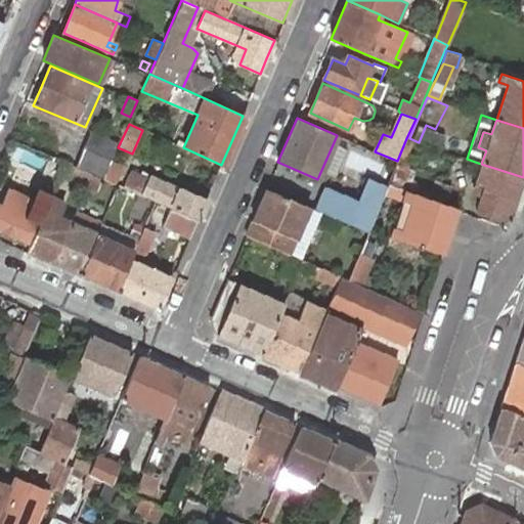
[(111,161),(118,142),(90,130),(75,167),(79,169),(91,174),(101,179),(111,161)]
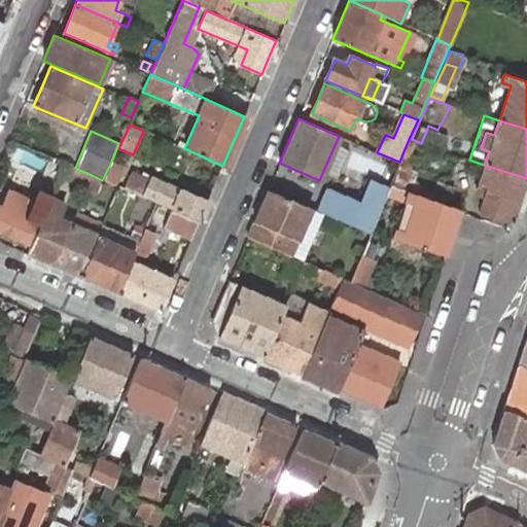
[(457,145),(450,143),(448,149),(454,151),(457,145)]
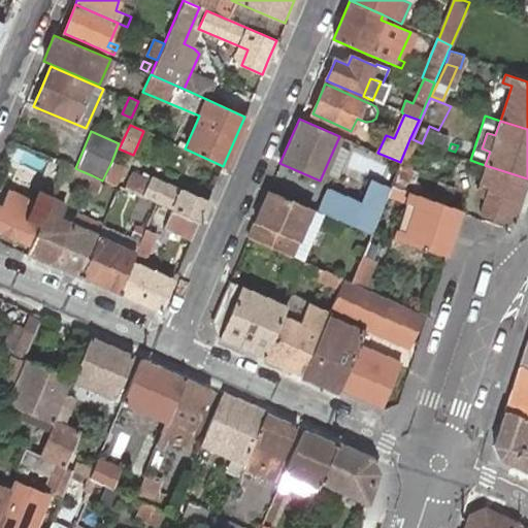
[(102,180),(114,185),(123,167),(111,162),(102,180)]
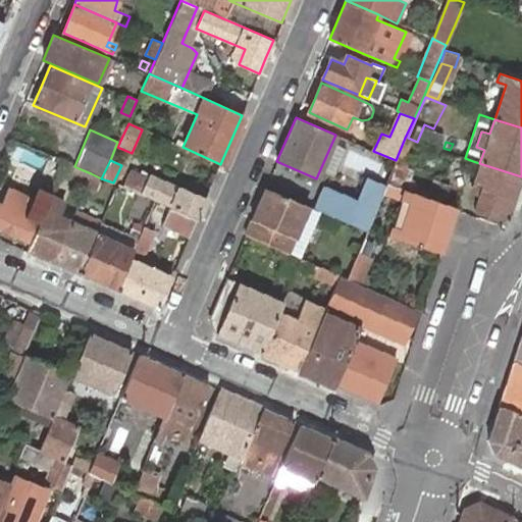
[(397,167),(405,170),(408,163),(400,160),(397,167)]
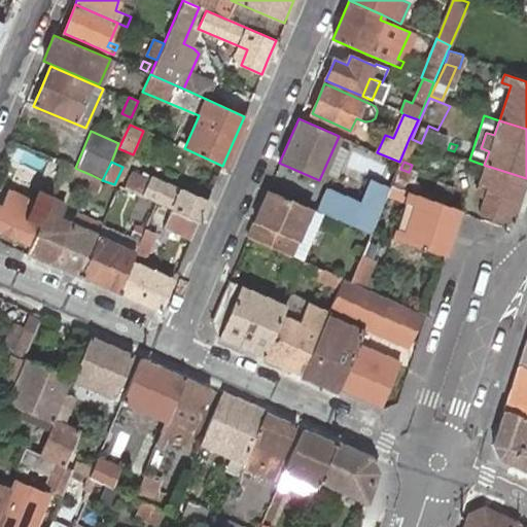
[(79,170),(75,168),(66,164),(61,175),(74,181),(79,170)]
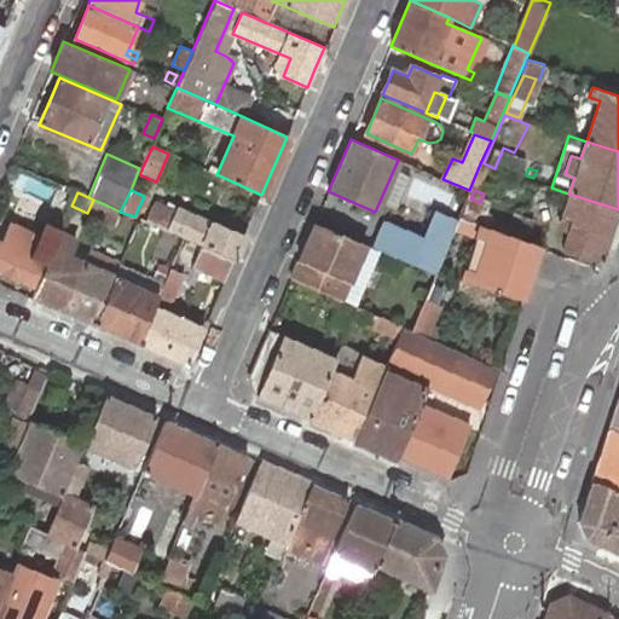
[(601,261),(618,209),(568,194),(561,218),(559,227),(568,231),(562,248),(601,261)]
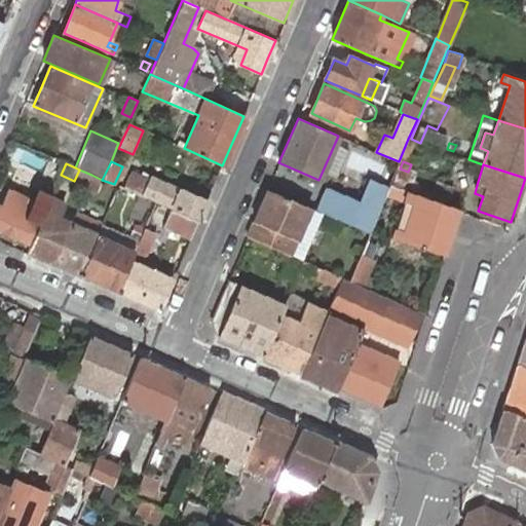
[(389,184),(407,190),(413,174),(408,172),(400,168),(396,167),(389,184)]
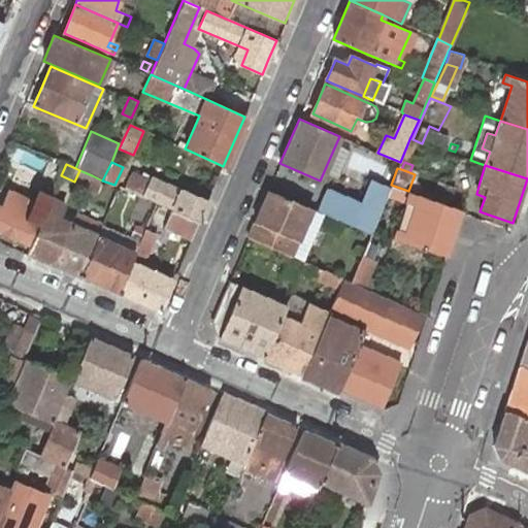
[(87,187),(92,175),(79,170),(74,182),(87,187)]
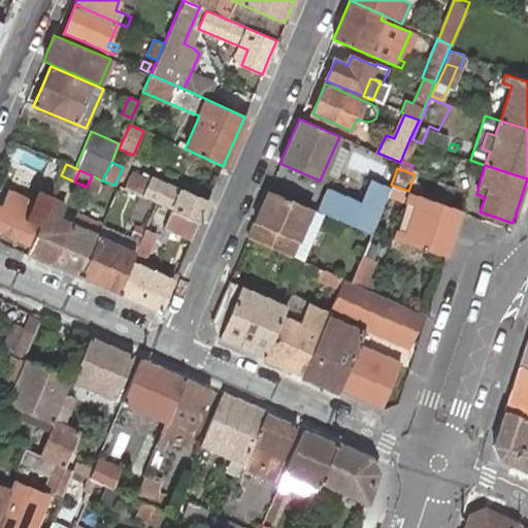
[(199,220),(206,203),(132,171),(124,189),(141,197),(141,195),(199,220)]
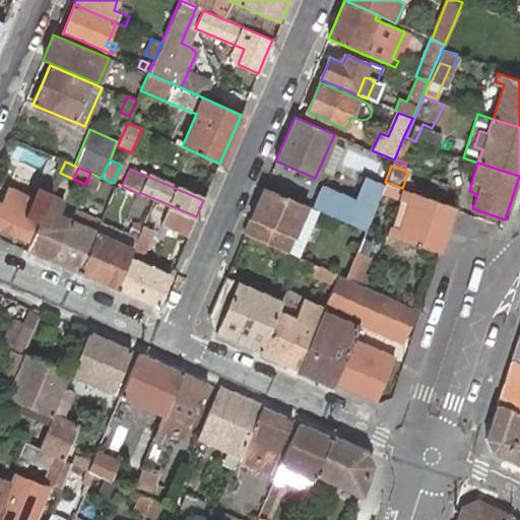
[(381,192),(383,186),(365,178),(354,202),(323,189),(315,208),(366,230),(381,192)]
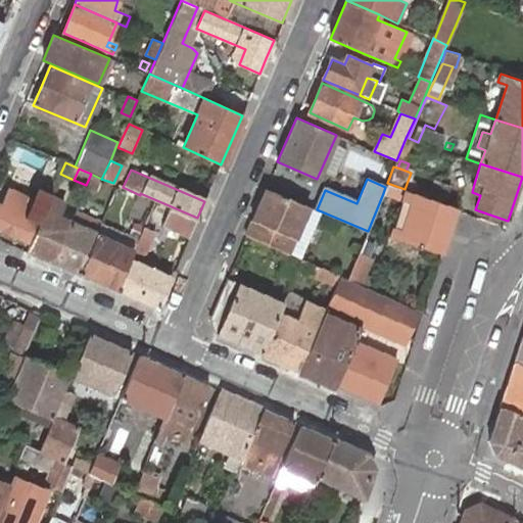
[(441,254),(457,208),(406,189),(405,189),(387,183),(385,187),(383,193),(401,200),(410,203),(401,230),(393,227),(389,226),(386,235),(390,237),(441,254)]
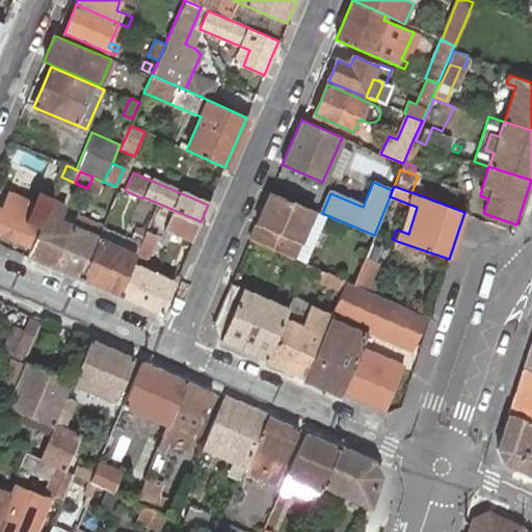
[(0,233),(32,246),(52,201),(53,197),(37,190),(32,203),(8,192),(3,203),(1,209),(0,208),(0,233)]
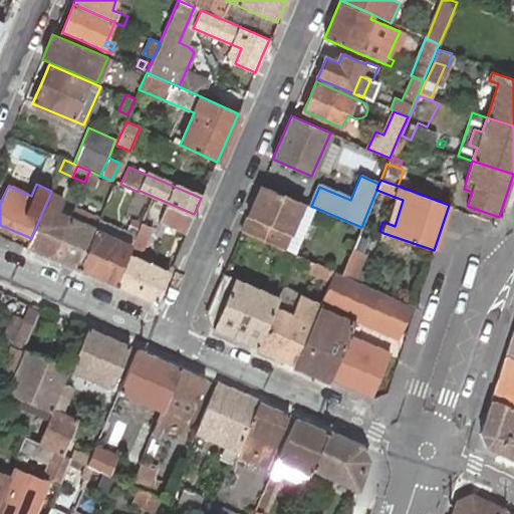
[(241,231),(283,249),(303,203),(261,186),(241,231)]
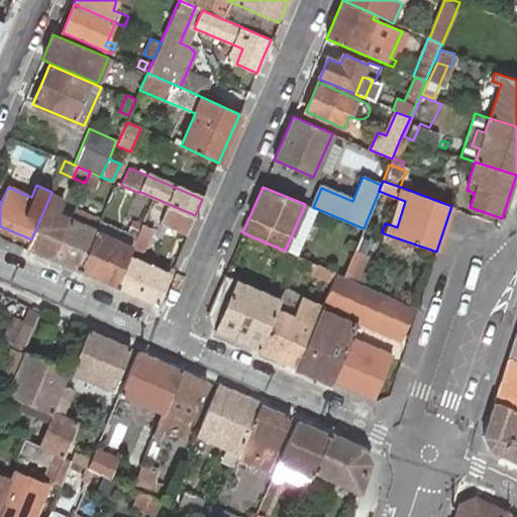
[(74,209),(79,211),(87,194),(81,192),(74,209)]
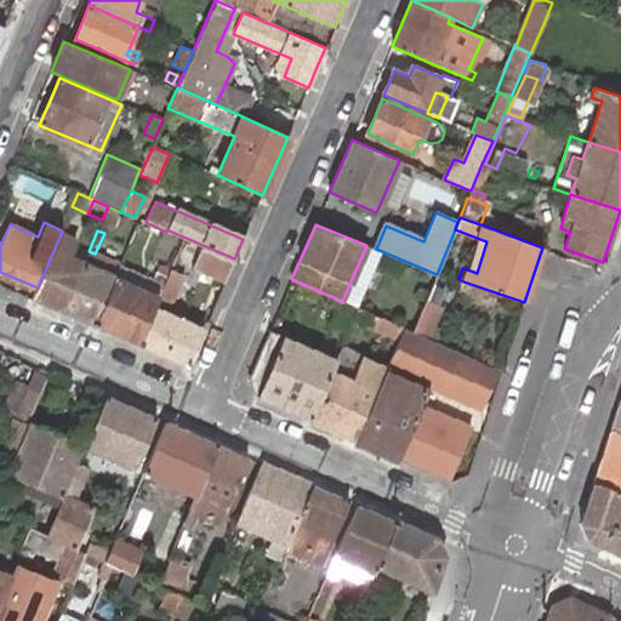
[(32,298),(62,312),(84,265),(83,263),(69,258),(75,240),(61,234),(38,288),(32,298)]
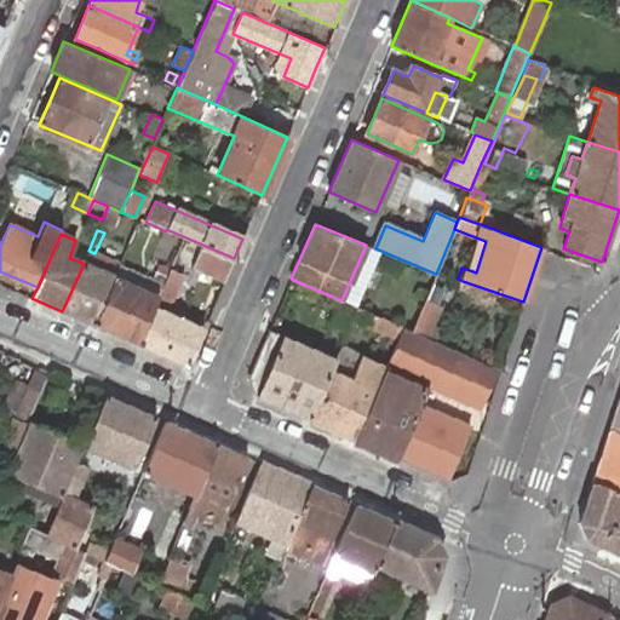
[(375,248),(366,245),(342,300),(356,306),(359,306),(383,252),(375,248)]
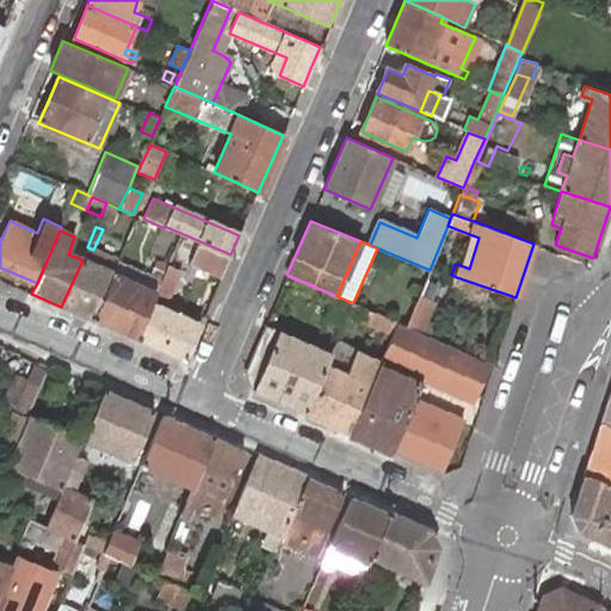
[(222,275),(229,257),(199,244),(192,263),(222,275)]
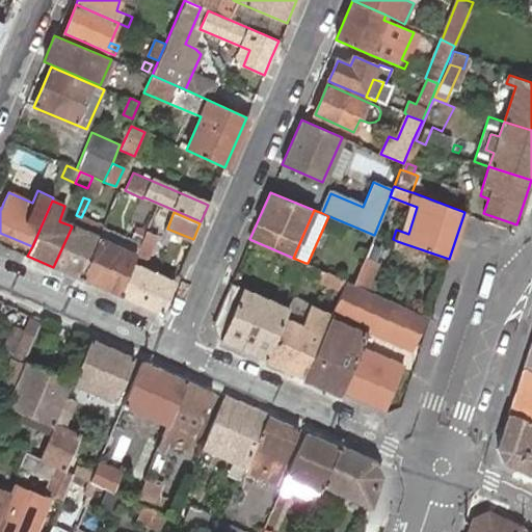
[(53,267),(80,280),(98,238),(77,229),(81,217),(76,215),(71,225),(72,227),(53,267)]
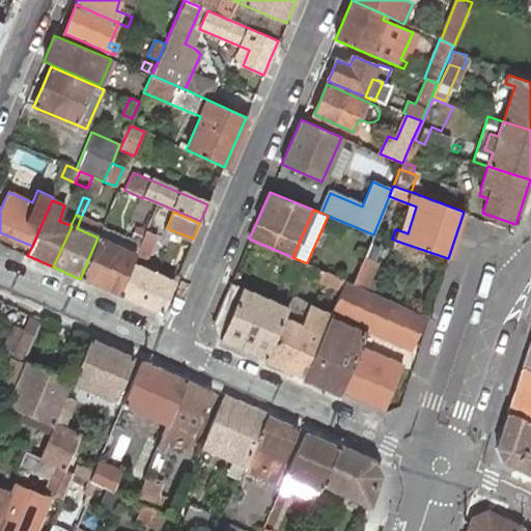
[(77,228),(98,238),(103,226),(81,217),(77,228)]
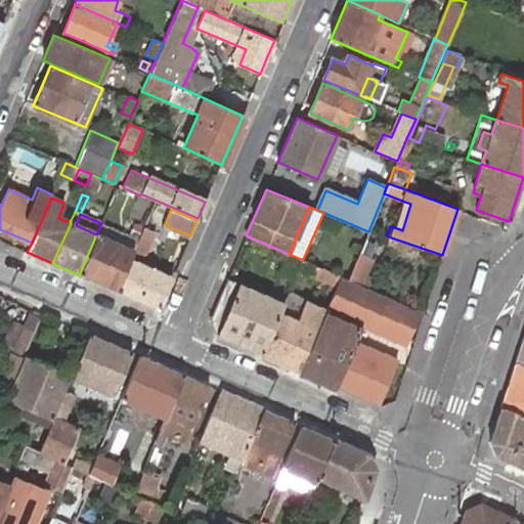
[(138,238),(101,222),(101,223),(96,234),(134,250),(138,238)]
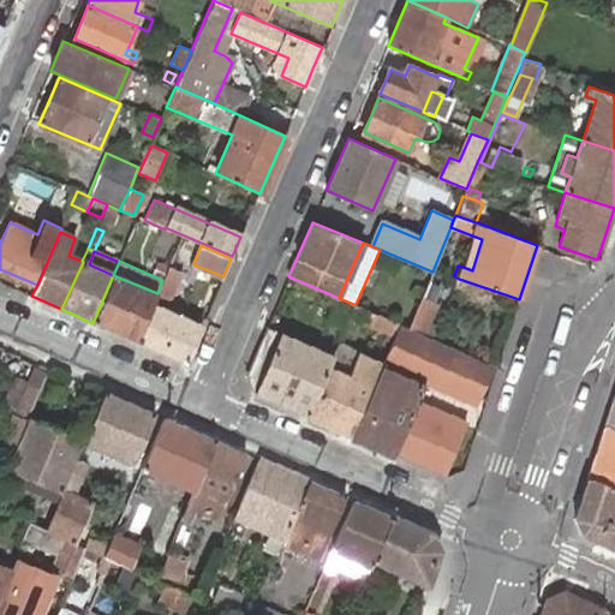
[(222,280),(224,276),(193,264),(191,267),(222,280)]
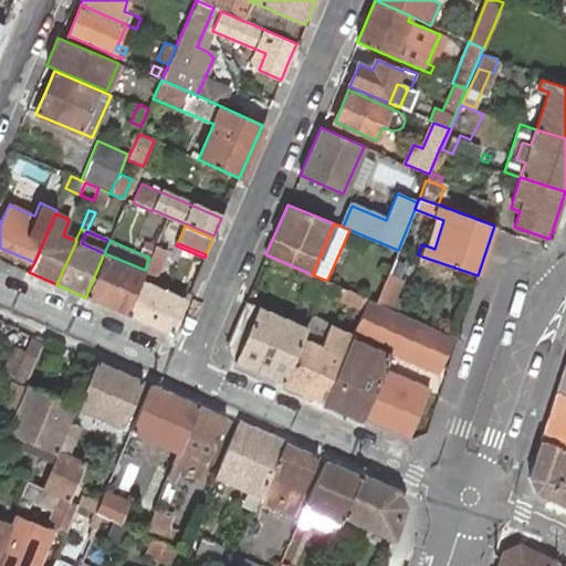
[(167,250),(155,245),(149,258),(145,270),(144,271),(156,276),(167,250)]
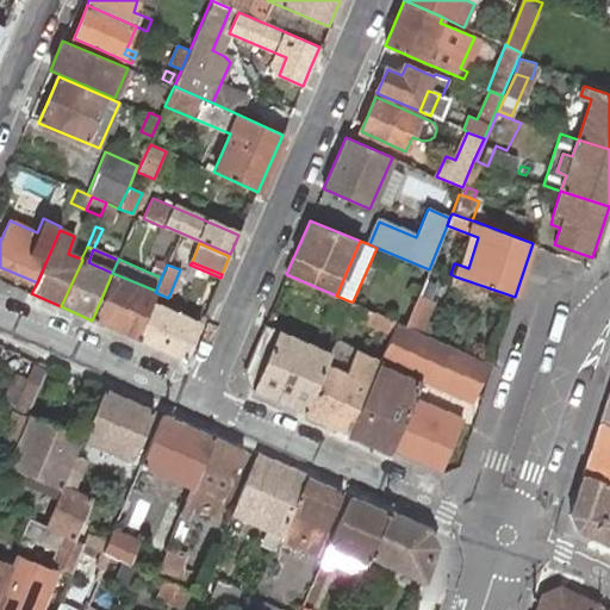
[(92,321),(136,338),(151,304),(155,292),(156,291),(112,273),(92,321)]
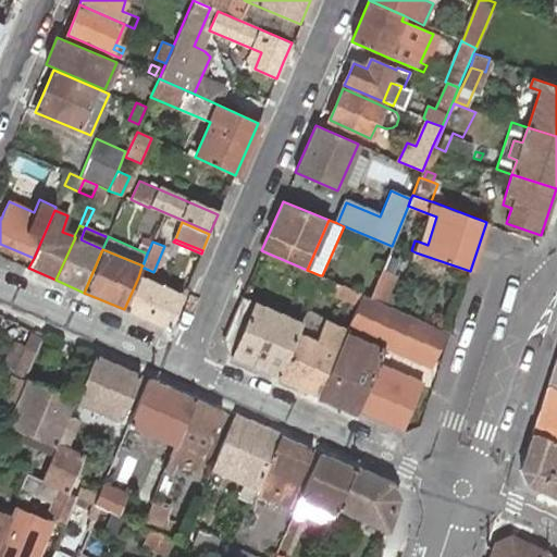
[(370,297),(384,304),(404,257),(390,251),(370,297)]
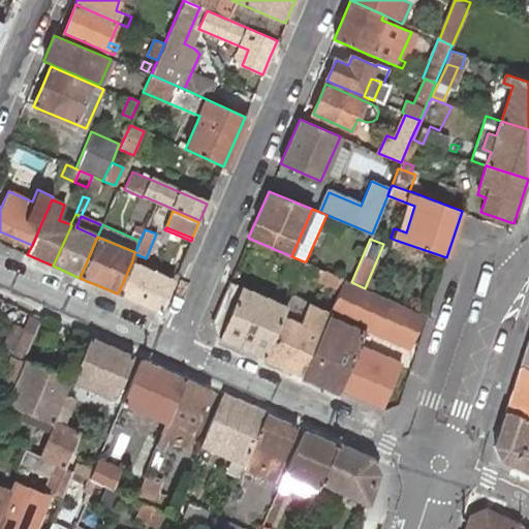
[(131,263),(167,278),(172,269),(146,258),(134,253),(131,263)]
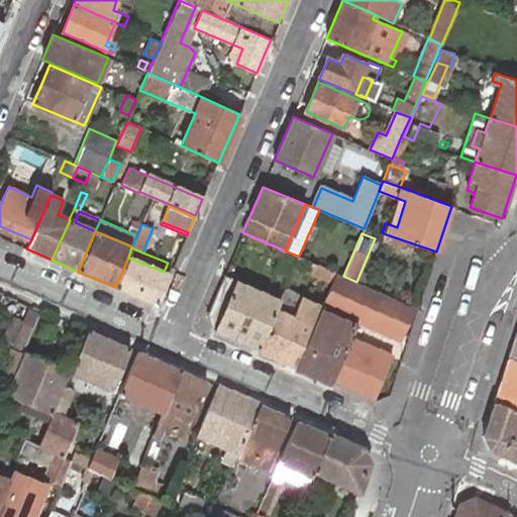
[(157,305),(170,275),(164,272),(128,257),(115,287),(157,305)]
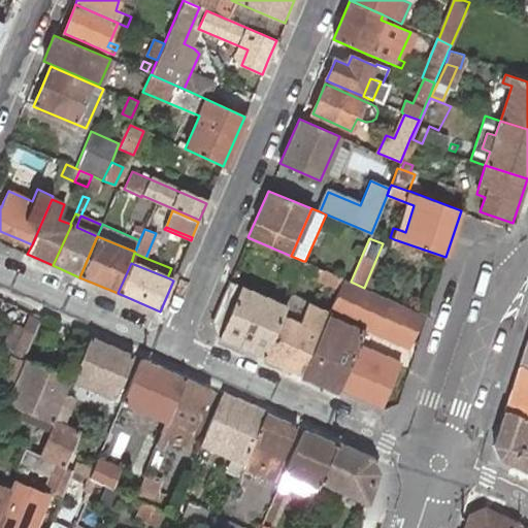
[(325,270),(319,268),(314,276),(321,279),(325,270)]
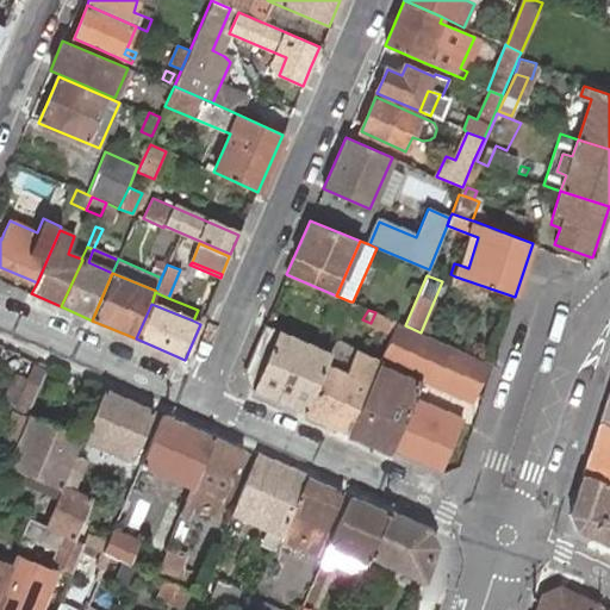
[(393,332),(397,322),(393,319),(375,312),(371,323),(393,332)]
